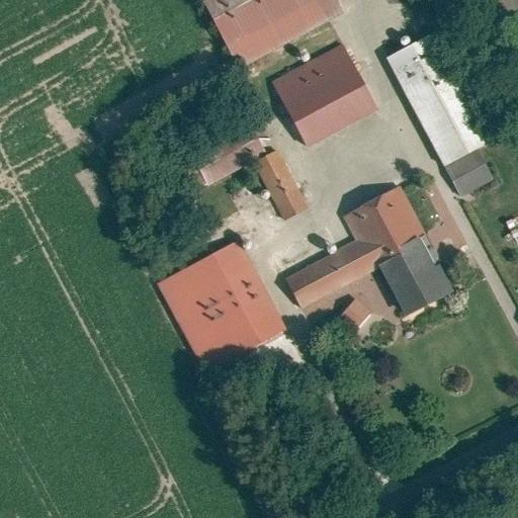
[(339,0),(201,0),(236,65),(343,8),(339,0)]
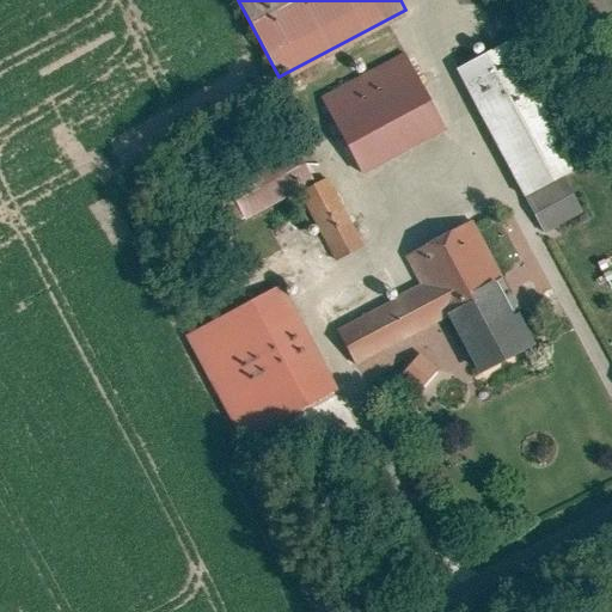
[(404,48),(320,95),(362,169),(446,122),(404,48)]
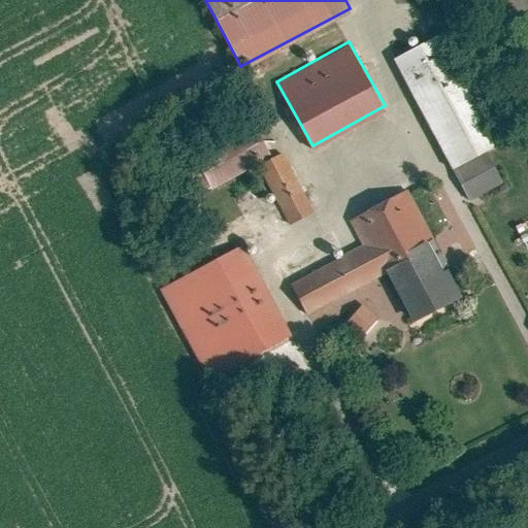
[(255,130),(173,175),(188,201),(269,155),(255,130)]
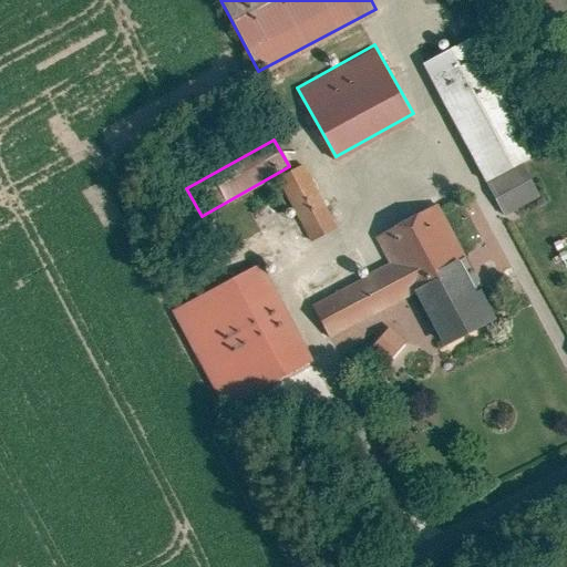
[(523,160),(483,181),(502,215),(542,194),(523,160)]
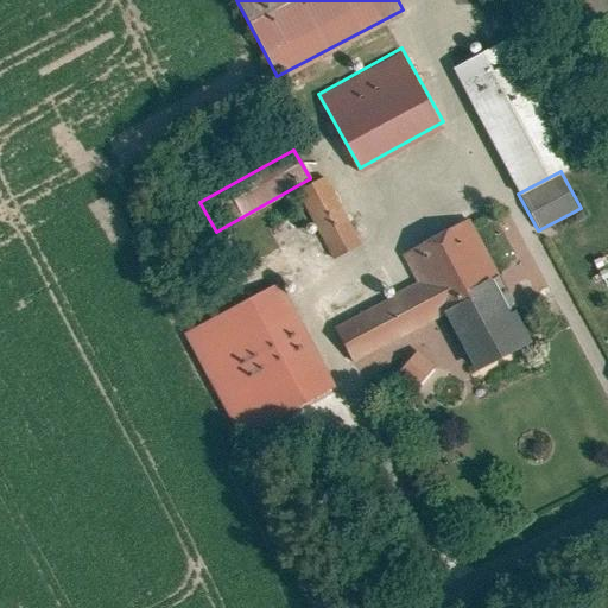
[(360,241),(324,175),(296,190),(331,255),(360,241)]
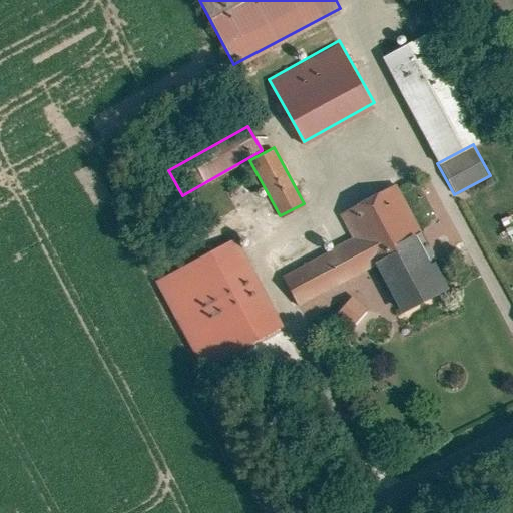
[(439,288),(409,233),(418,228),(393,181),(337,211),(351,237),(281,276),(296,305),(369,266),(395,312),(439,288)]
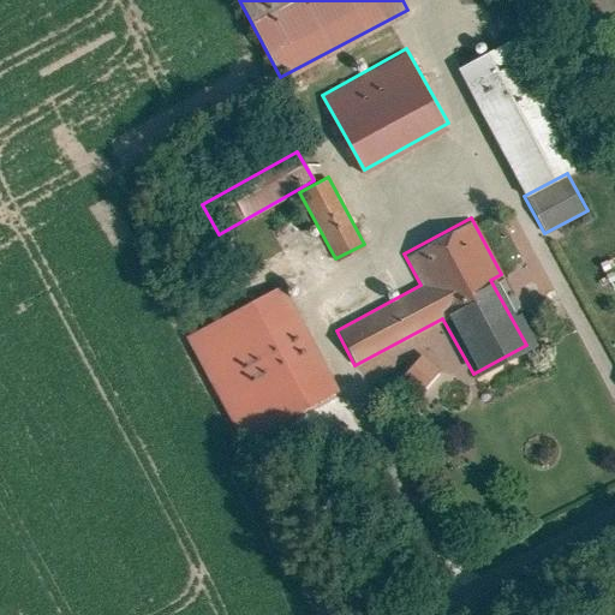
[(336,388),(280,285),(185,335),(242,440),(336,388)]
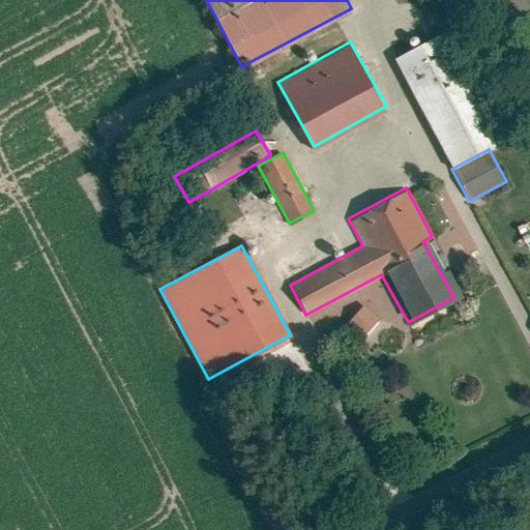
[(351,325),(366,339),(384,318),(369,304),(351,325)]
